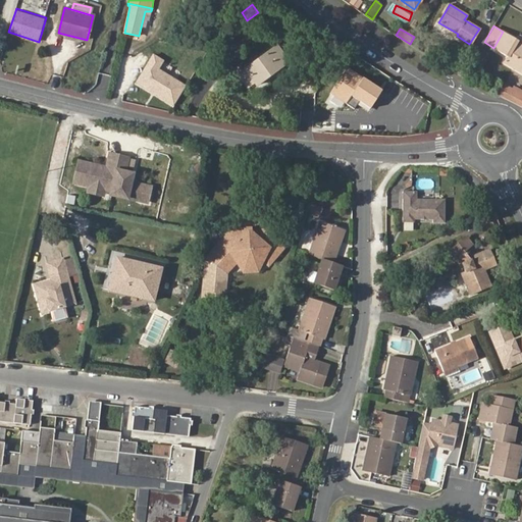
[(516,40),(503,32),(493,48),(509,56),(505,62),(521,70),(521,36),(519,35),(516,40)]
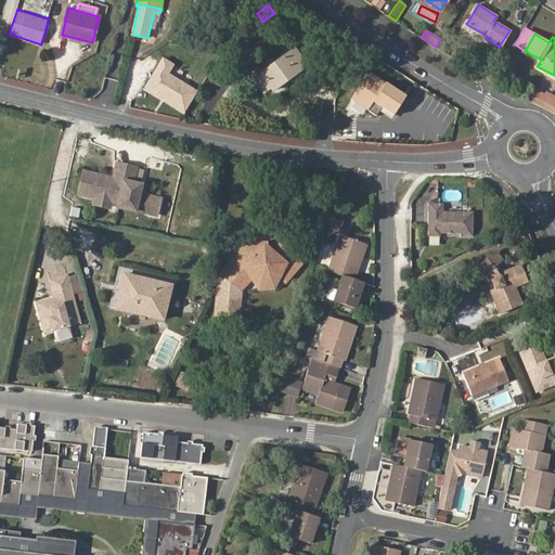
[(304,63),(291,46),(249,77),(260,91),(269,85),(271,88),(289,74),(304,63)]
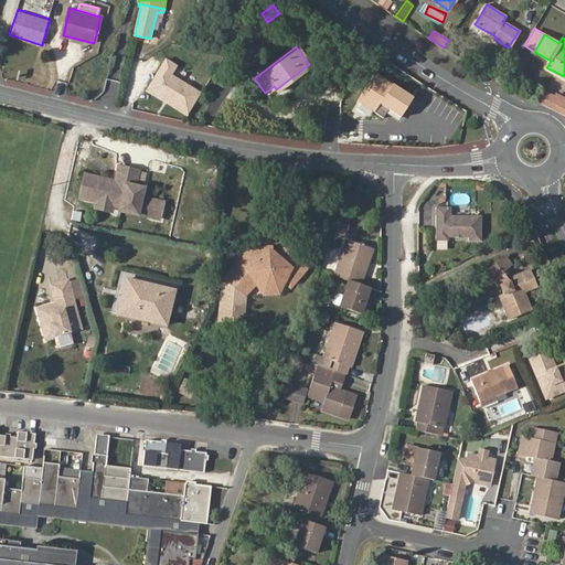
[(164,55),(148,91),(192,112),(203,87),(173,74),(179,63),(164,55)]
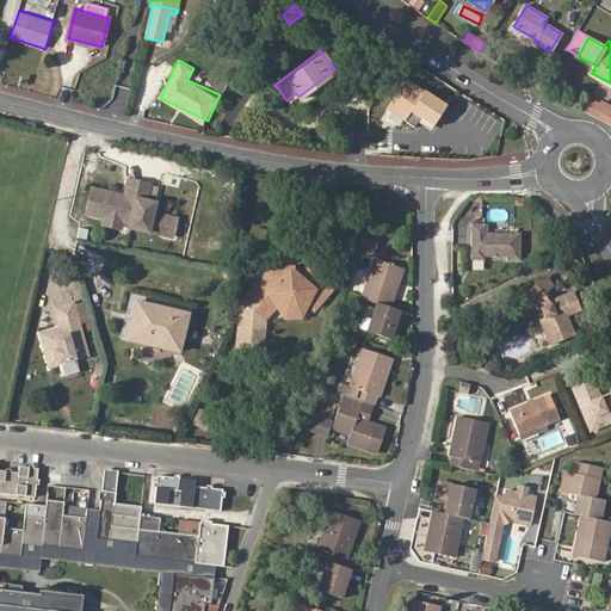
[(319,81),(323,86),(338,74),(334,69),(319,81)]
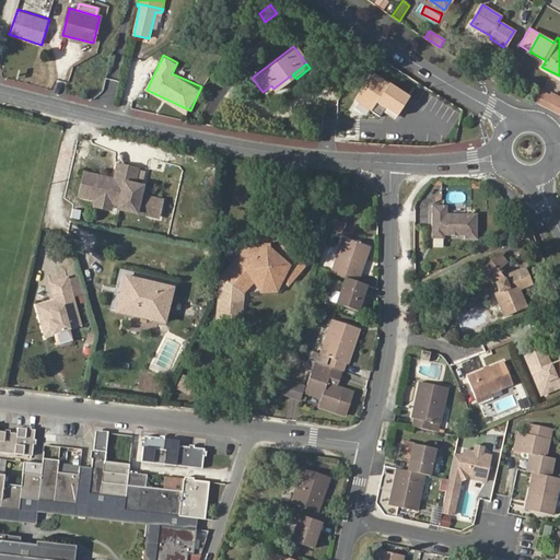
[(488,77),(498,82),(504,70),(496,65),(488,77)]
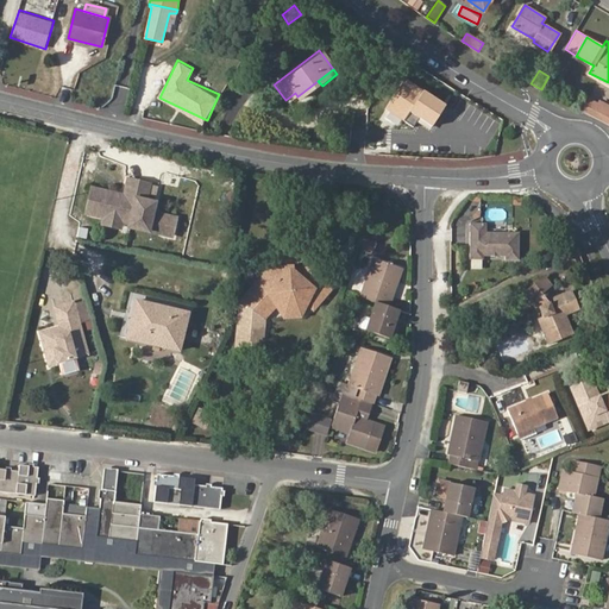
[(406,76),(385,107),(405,119),(410,111),(433,125),(447,104),(406,76)]
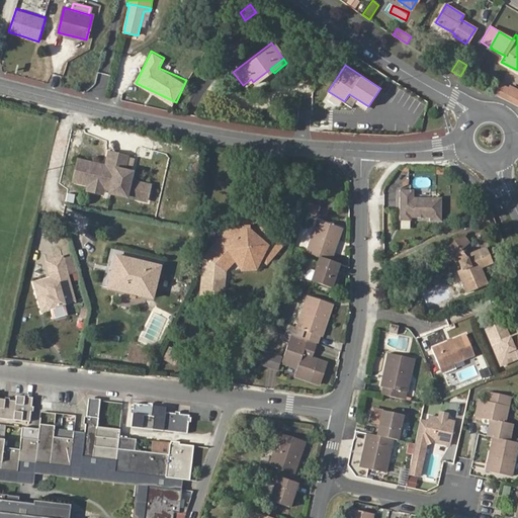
[(496,95),(506,100),(512,89),(502,84),(496,95)]
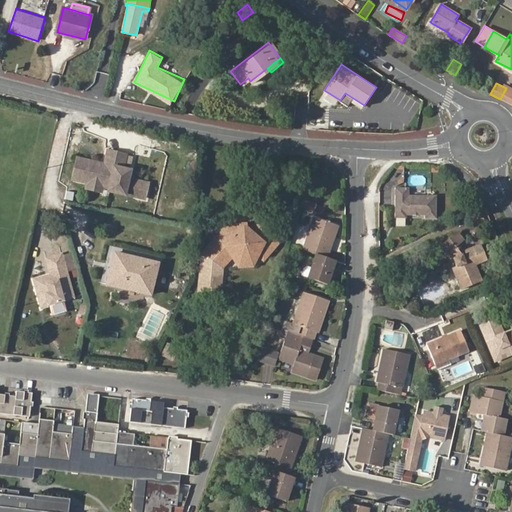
[(500,99),(511,104),(511,86),(507,85),(506,88),(500,99)]
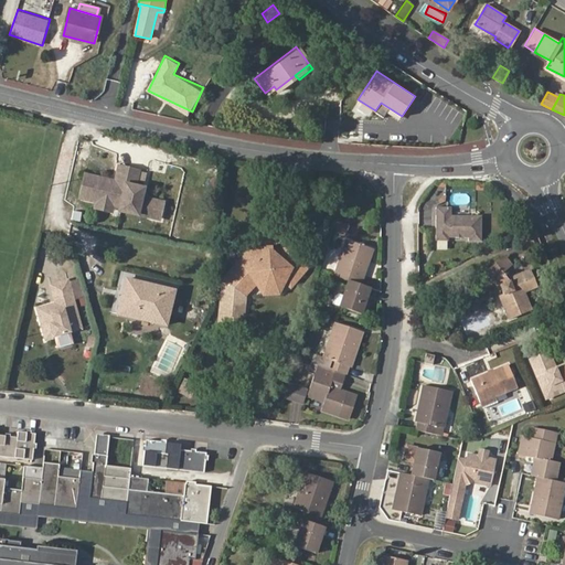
[(381,103),(376,110),(385,116),(391,109),(381,103)]
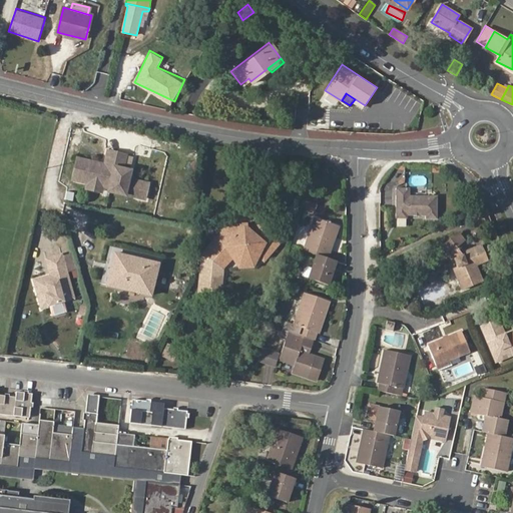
[(150,182),(134,178),(135,169),(128,168),(130,154),(113,150),(110,164),(110,166),(107,166),(107,164),(82,158),(78,179),(93,182),(108,185),(115,186),(114,190),(148,197),(150,182)]
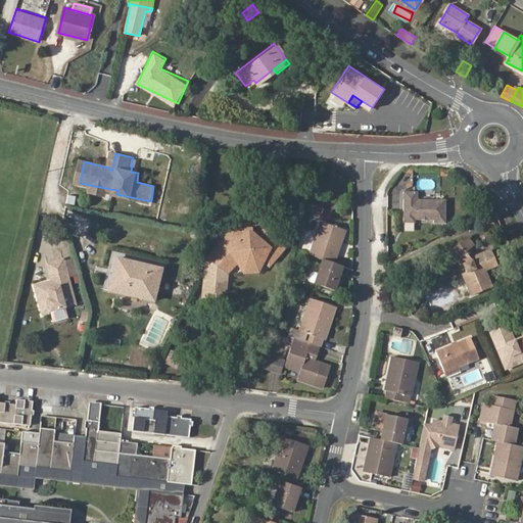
[(94,192),(109,195),(110,189),(95,186),(94,192)]
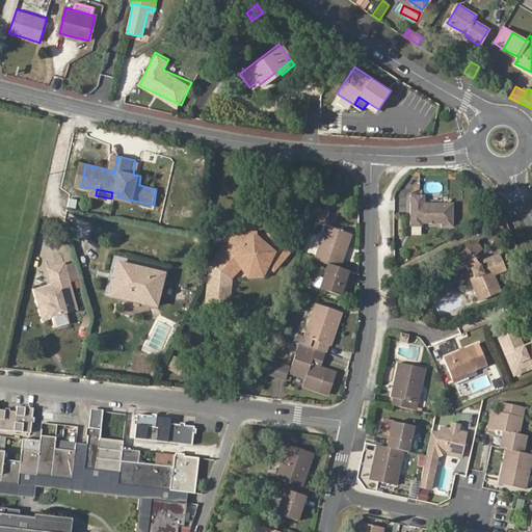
[(426,195),(411,195),(413,227),(424,227),(424,223),(431,223),(431,222),(435,222),(435,223),(444,223),(444,227),(455,225),(454,203),(426,203),(426,195)]
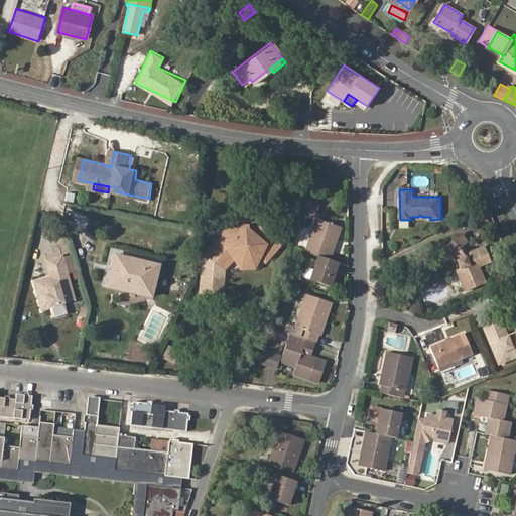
[(483,202),(471,207),(474,216),(483,212),(487,211),(483,202)]
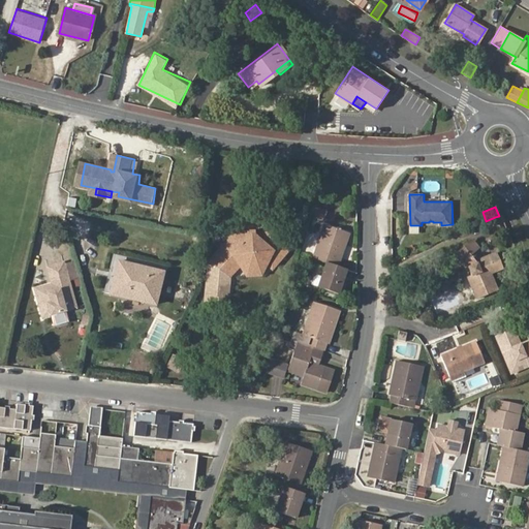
[(324,214),(317,212),(316,219),(323,221),(324,214)]
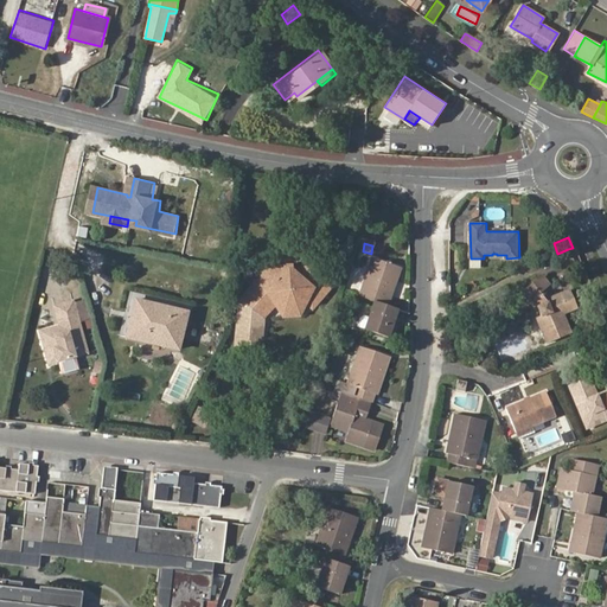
[(560,269),(575,263),(568,249),(557,254),(555,255),(560,269)]
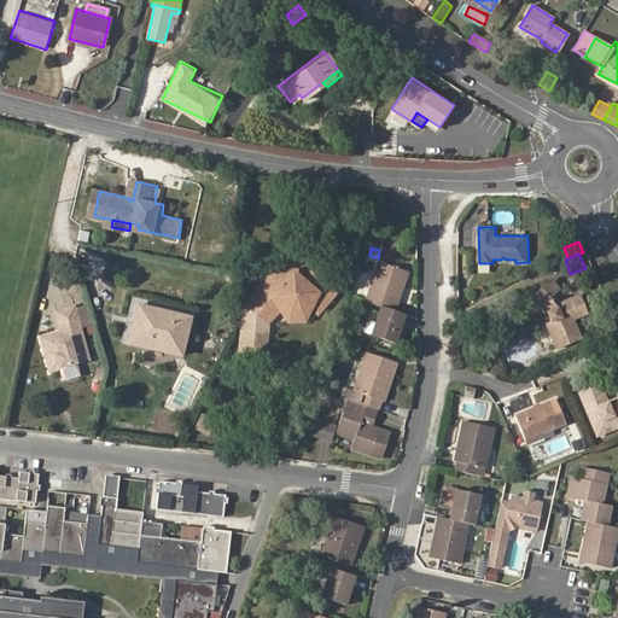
[(409,273),(378,262),(363,301),(380,307),(395,313),(409,273)]
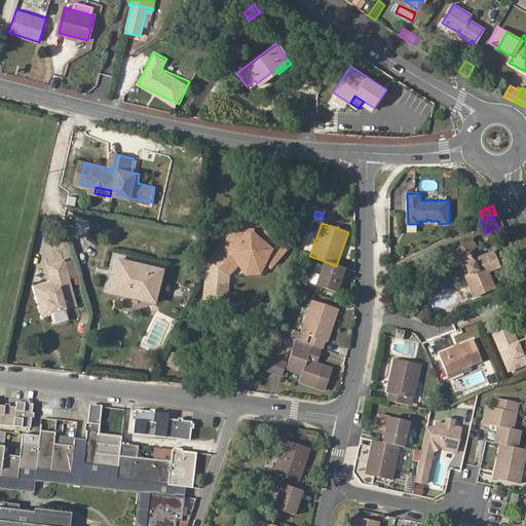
[(267,261),(273,266),(289,248),(270,231),(254,232),(254,237),(249,237),(249,232),(234,232),(210,261),(207,303),(228,304),(230,276),(241,263),(245,260),(251,265),(259,265),(264,259),(267,261)]
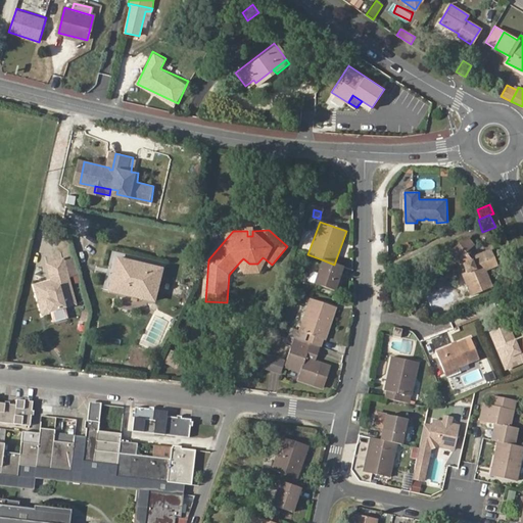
[(474,243),(468,235),(452,247),(464,263),(463,264),(466,271),(463,272),(472,295),(492,286),(485,269),(498,264),(491,248),(479,253),(474,257),(467,249),(474,243)]
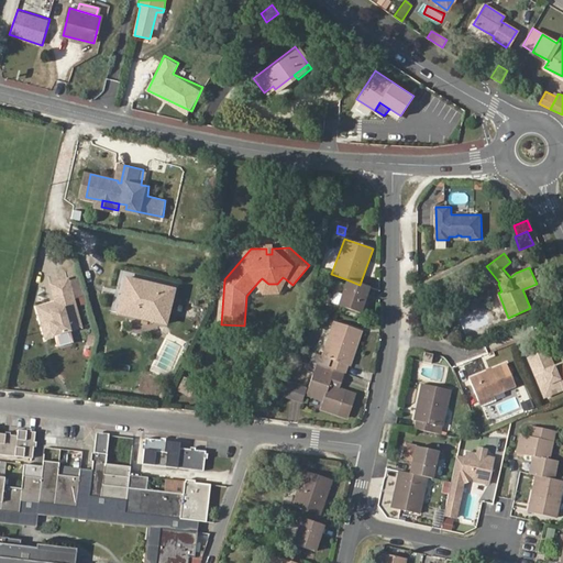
[(496,285),(498,284),(499,283),(486,266),(484,268),(496,285)]
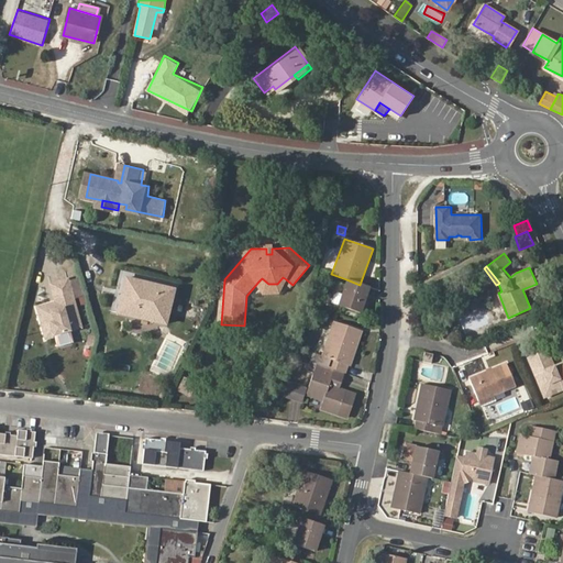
[(175,289),(127,277),(119,312),(166,323),(175,289)]
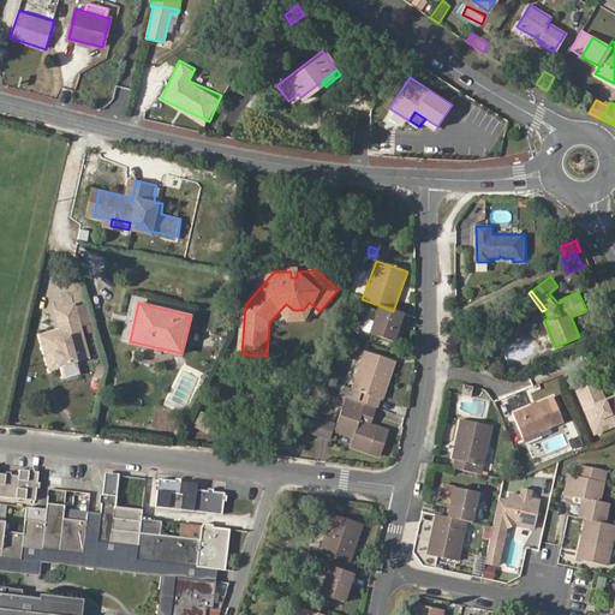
[(288,318),(305,318),(312,305),(309,303),(303,310),(293,310),(286,304),(282,308),(288,318)]
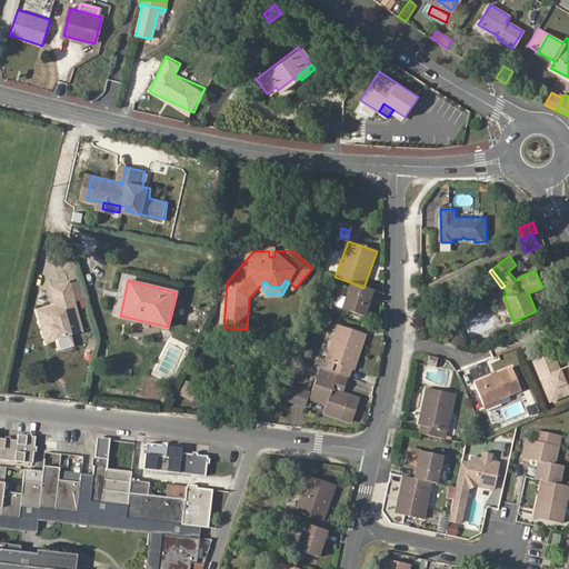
[(76,281),(58,287),(63,305),(66,311),(59,313),(57,307),(45,310),(53,341),(80,335),(79,332),(89,330),(81,300),(76,283),(76,281)]
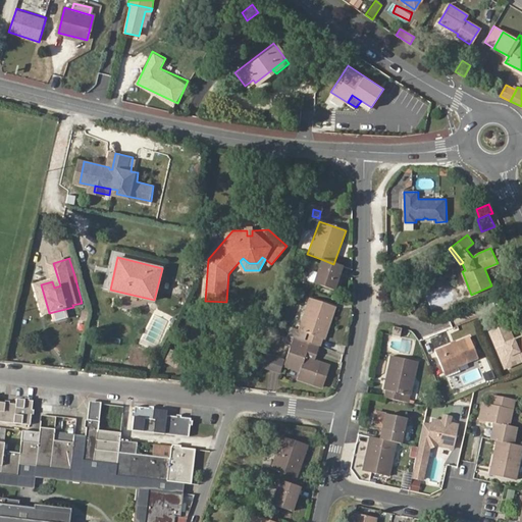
[(80,258),(69,260),(74,275),(84,272),(80,258)]
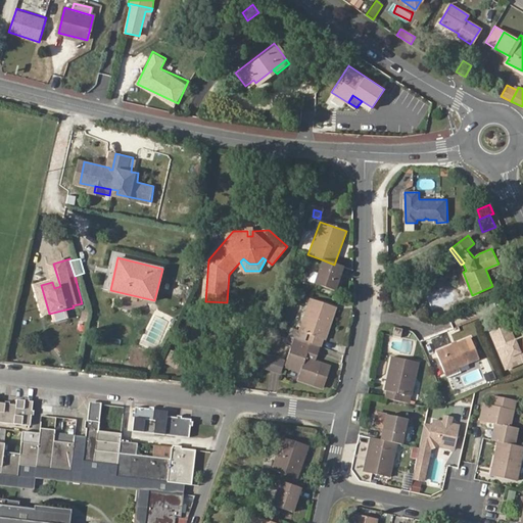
[(344,268),(334,265),(322,259),(317,275),(310,272),(306,282),(335,292),(344,268)]
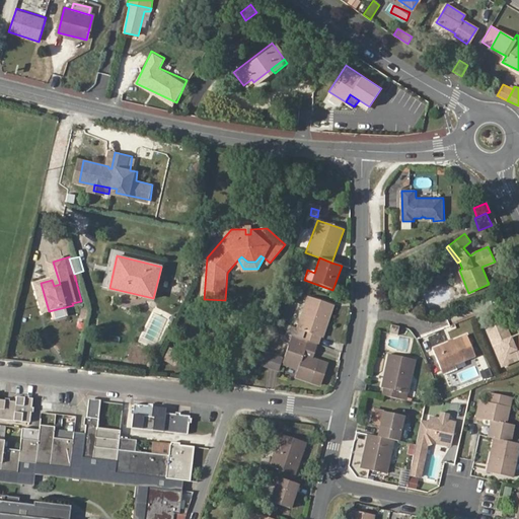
[(296,328),(290,326),(287,334),(308,342),(314,344),(317,345),(319,337),(322,339),(325,328),(322,327),(323,322),(327,323),(334,305),(307,296),(296,328)]
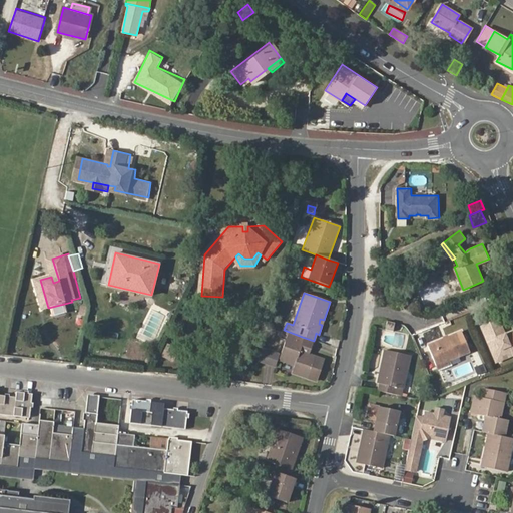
[(504,333),(498,319),(481,326),(497,361),(512,354),(512,335),(506,338),(504,333)]
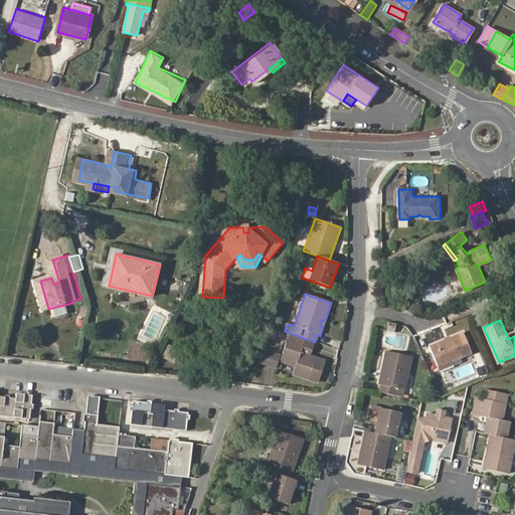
[(396,324),(388,322),(386,330),(394,332),(396,324)]
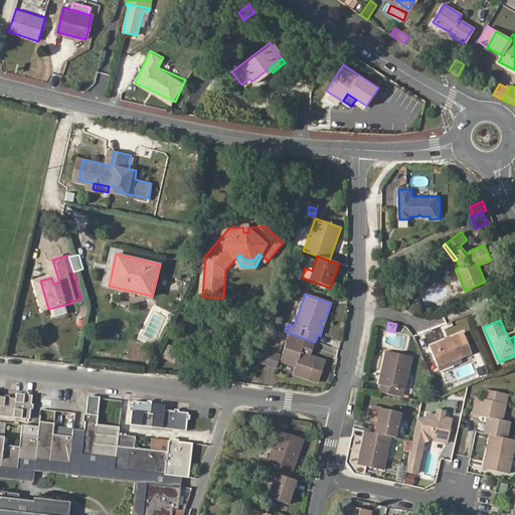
[(514,336),(514,330),(506,334),(508,339),(514,336)]
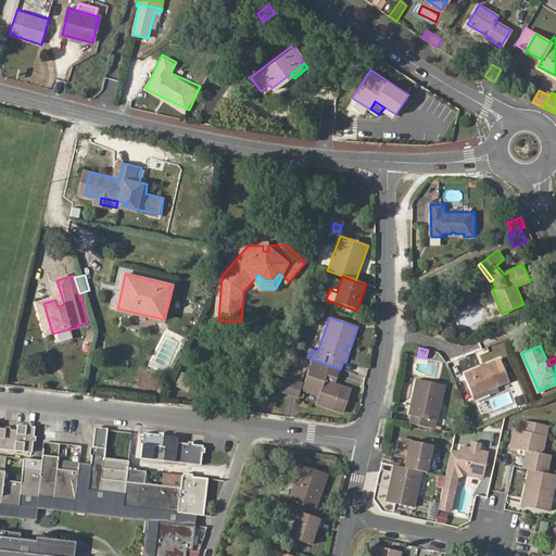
[(330,366),(307,357),(304,366),(310,368),(302,390),(317,396),(315,405),(341,414),(350,389),(332,382),(325,380),(330,366)]
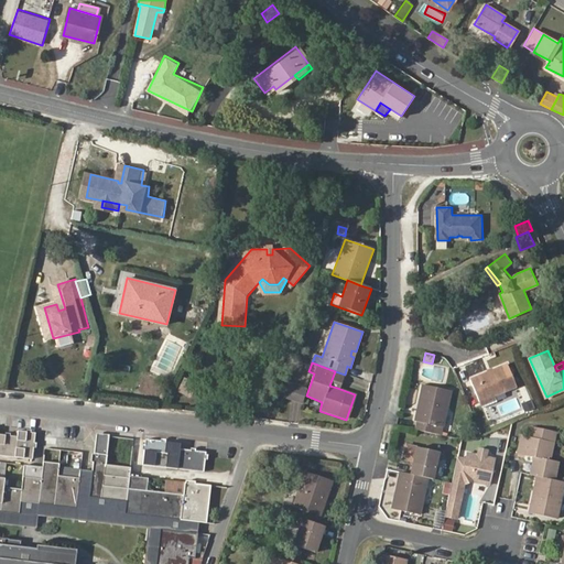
[(509,362),(472,378),(480,400),(497,393),(518,384),(509,362)]
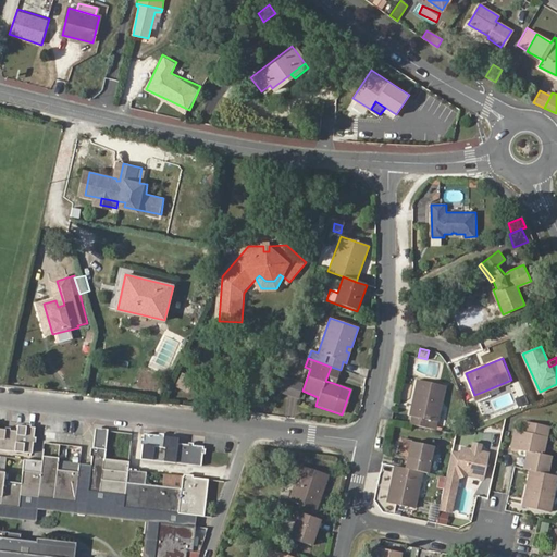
[(333,383),(337,369),(331,367),(325,381),(333,383)]
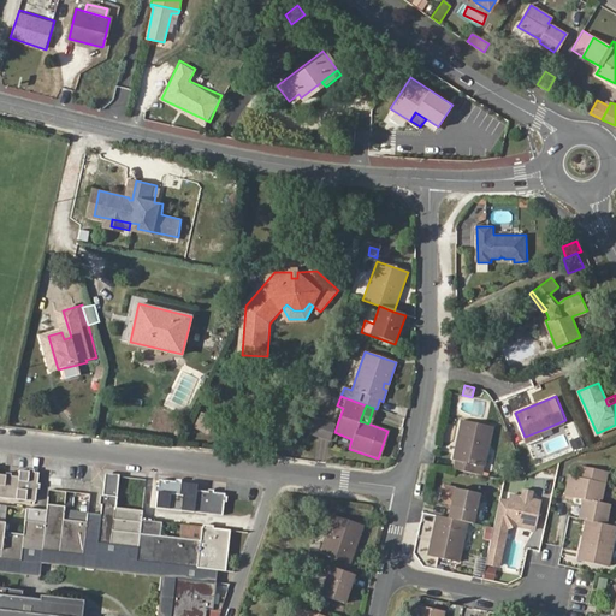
[(221,418),(211,413),(205,427),(214,432),(221,418)]
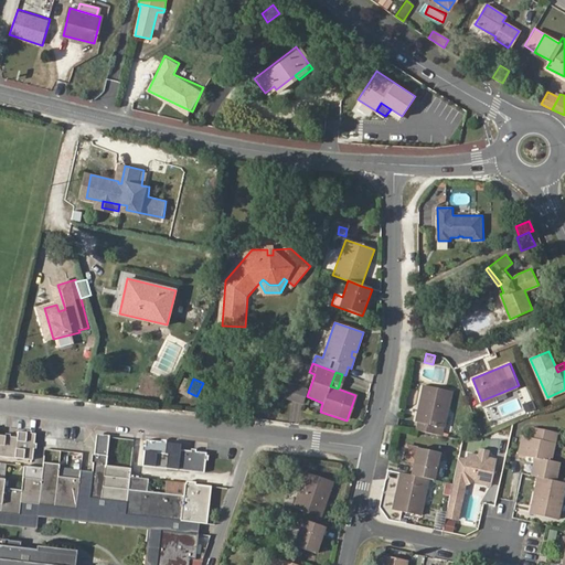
[(284,382),(279,395),(294,400),(298,387),(284,382)]
